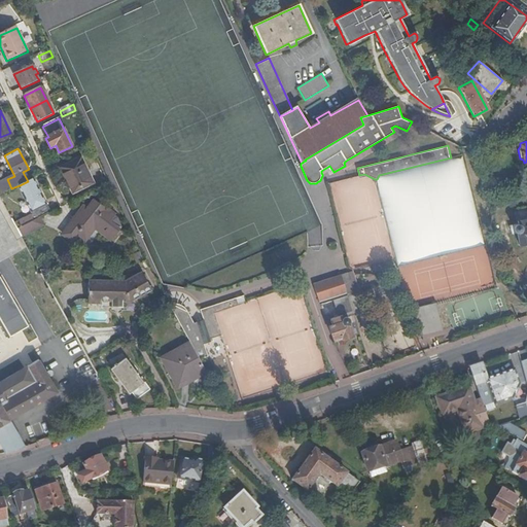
[(463,154),(451,157),(379,175),(377,179),(397,267),(485,245),(463,154)]
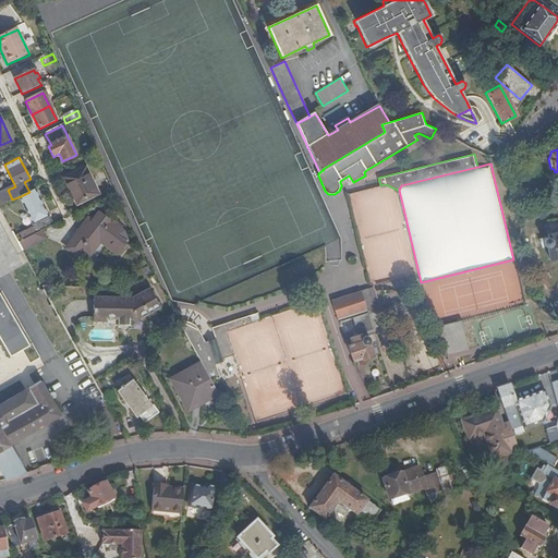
[(85,169),(64,180),(77,205),(97,195),(85,169)]
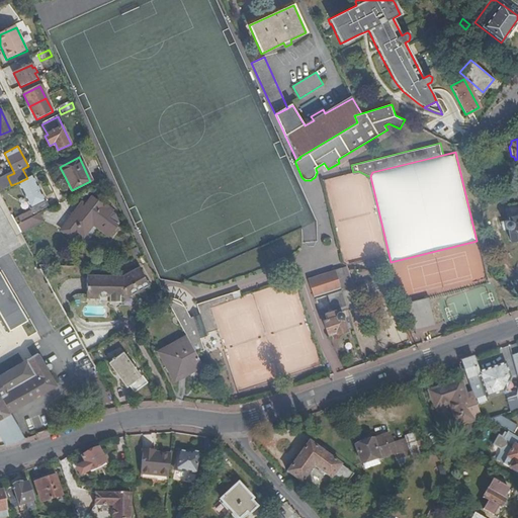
[(0,190),(11,185),(7,176),(0,179),(0,190)]
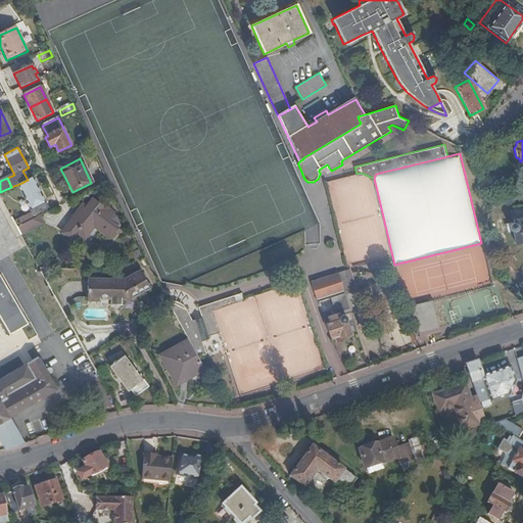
[(33,208),(33,211),(13,221),(17,227),(40,216),(49,211),(45,202),(43,203),(32,178),(28,180),(19,184),(30,209),(33,208)]
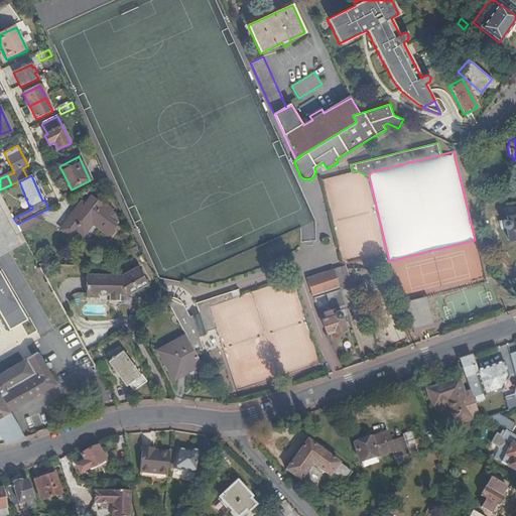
[(79,213),(75,211),(61,230),(72,236),(76,230),(83,236),(88,228),(92,223),(111,236),(118,225),(116,224),(118,221),(116,215),(112,212),(112,211),(91,196),(79,213)]
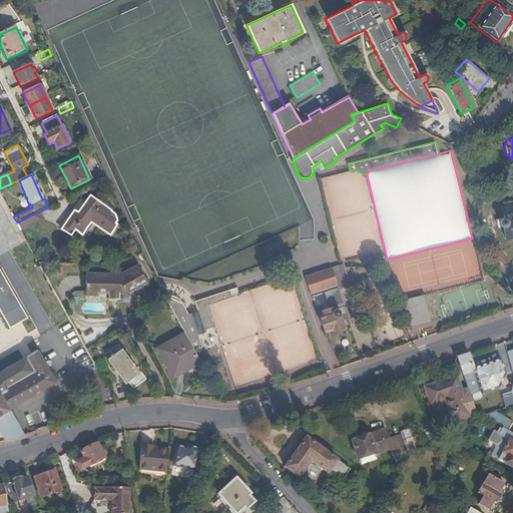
[(512,201),(502,204),(504,215),(512,213),(512,201)]
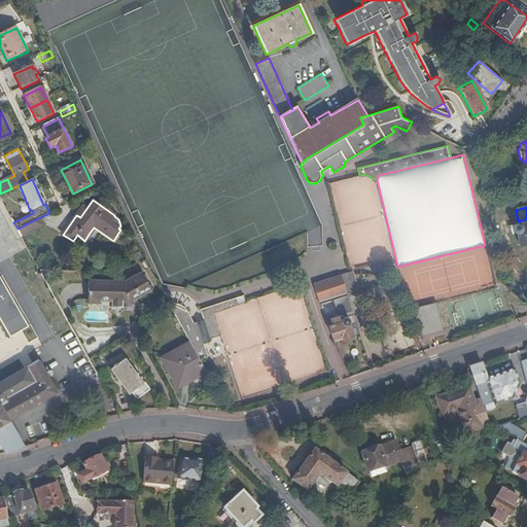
[(40,217),(18,229),(22,237),(43,225),(40,217)]
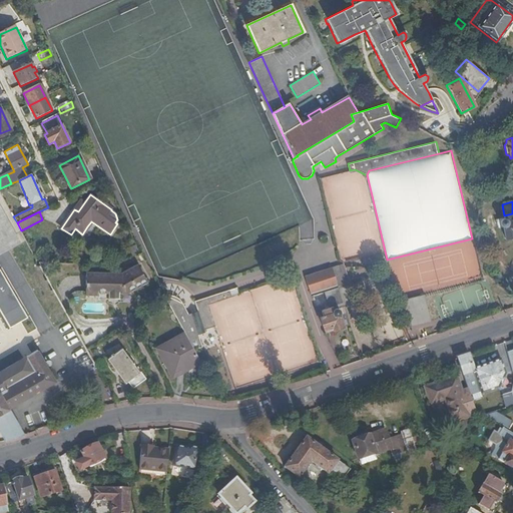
[(512,213),(504,215),(504,218),(500,220),(499,221),(499,224),(502,226),(504,226),(506,237),(512,235),(512,213)]
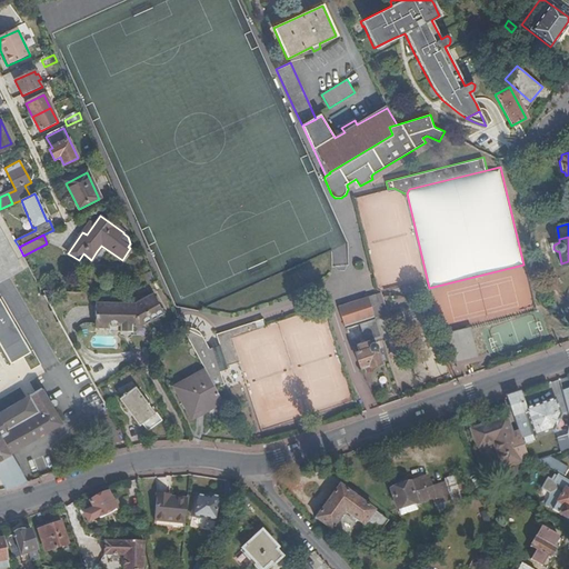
[(156,281),(151,272),(145,276),(149,286),(156,281)]
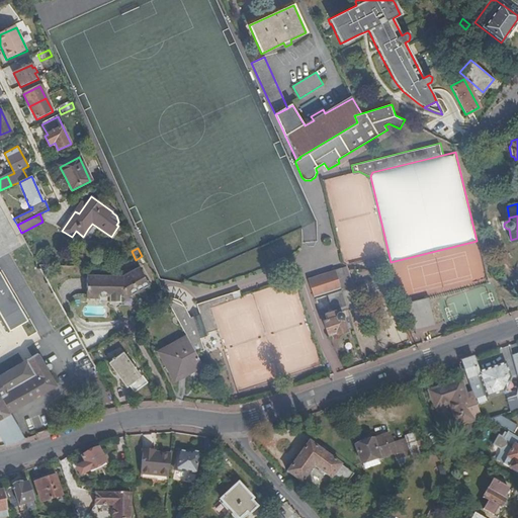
[(149,284),(139,266),(123,274),(88,274),(87,297),(100,297),(100,295),(111,295),(110,300),(121,300),(121,295),(128,296),(149,284)]
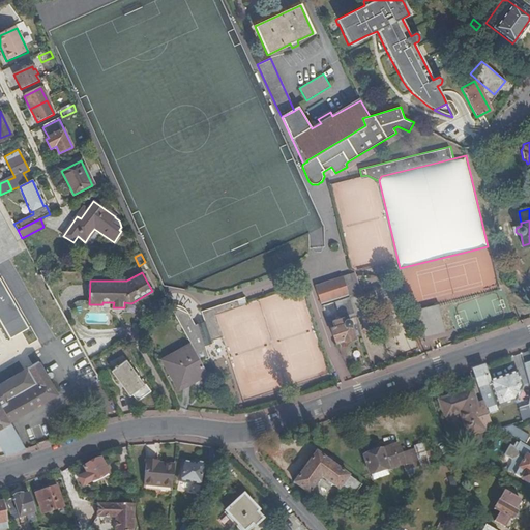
[(353,272),(350,273),(355,290),(347,293),(348,295),(359,291),(353,272)]
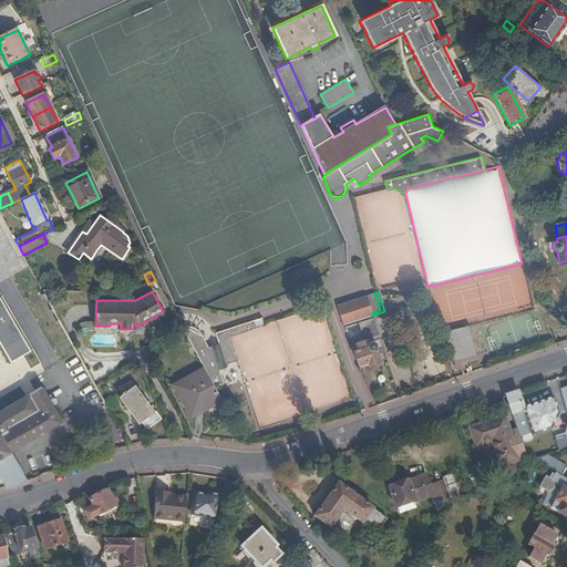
[(374,292),(366,296),(371,313),(380,310),(374,292)]
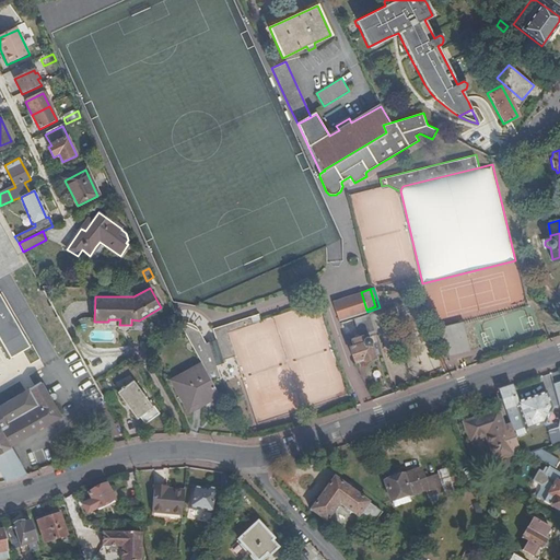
[(353,316),(368,312),(366,310),(361,292),(333,301),(339,322),(353,316)]
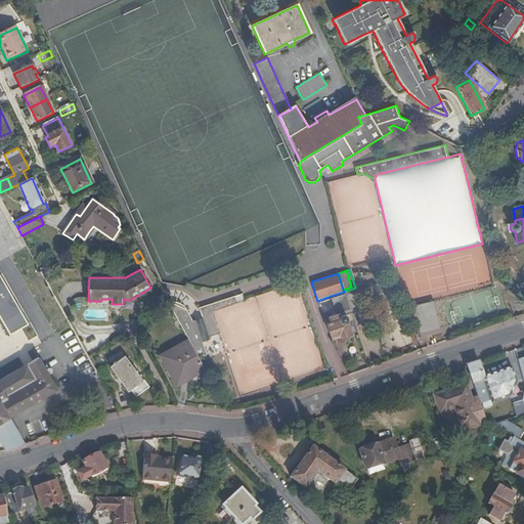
[(28,324),(0,274),(0,315),(10,334),(28,324)]
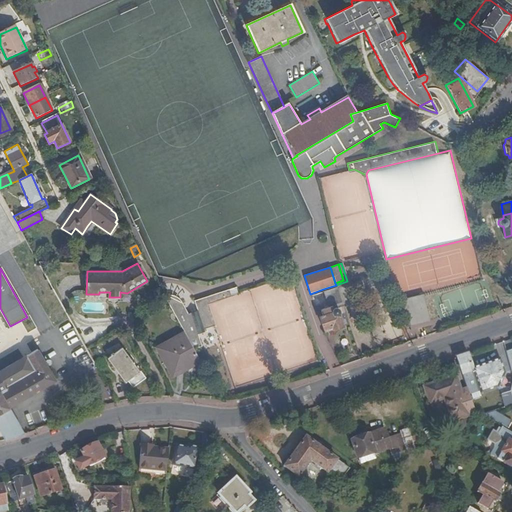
[(336,286),(336,285),(323,289),(329,307),(333,305),(342,302),(341,301),(336,286)]
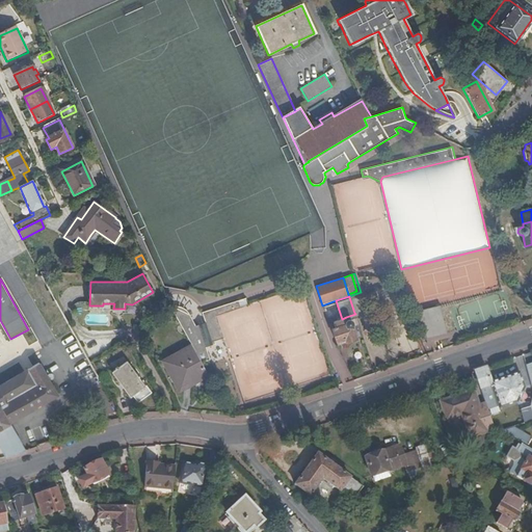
[(180,307),(175,307),(170,308),(191,346),(201,363),(210,360),(205,345),(223,339),(216,318),(241,310),(240,307),(238,300),(202,313),(206,323),(195,326),(188,314),(185,310),(180,307)]
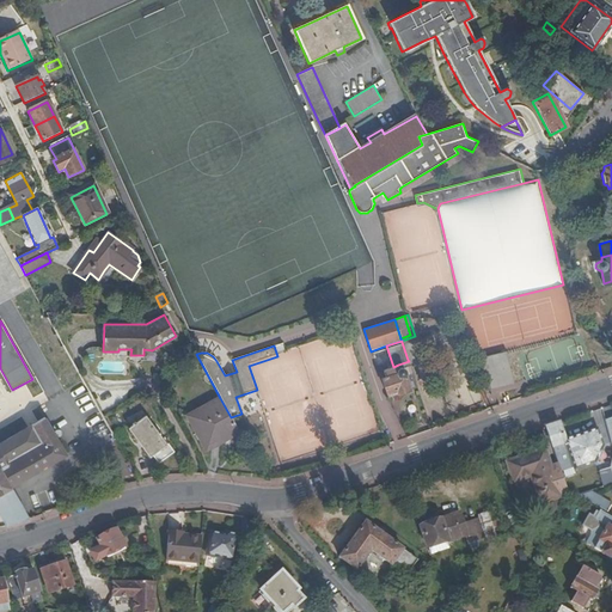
[(507,353),(489,355),(494,384),(512,380),(507,353)]
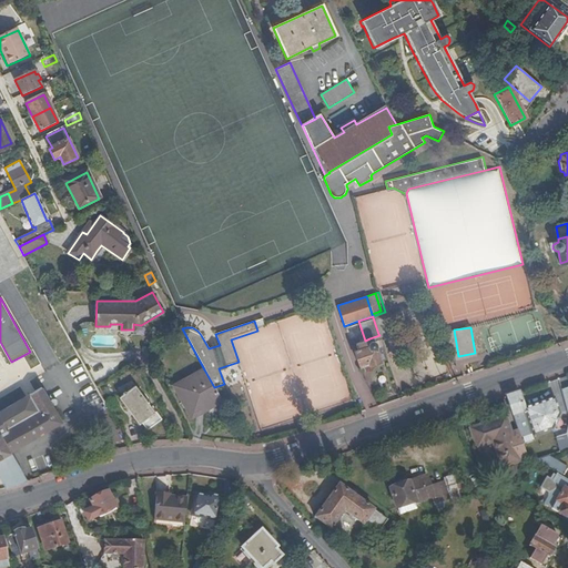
[(379,335),(369,338),(371,342),(372,341),(373,341),(374,341),(375,341),(375,342),(376,343),(377,344),(377,346),(377,347),(382,361),(387,358),(379,335)]
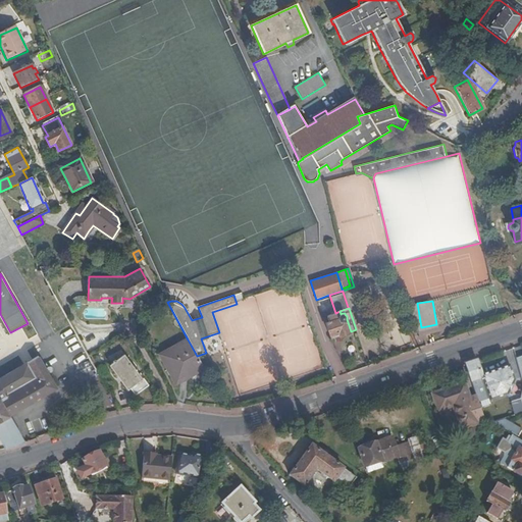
[(340,311),(335,313),(326,316),(327,321),(325,322),(329,335),(337,332),(337,335),(351,331),(347,319),(347,318),(347,316),(346,315),(345,314),(345,313),(344,313),(343,313),(342,313),(341,314),(340,311)]
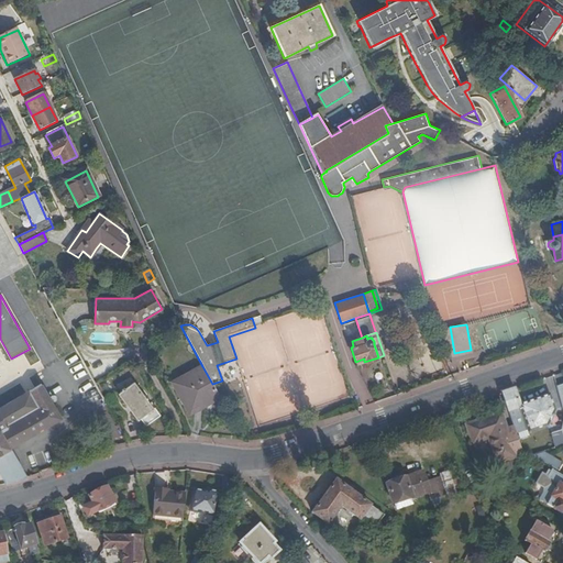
[(95,383),(84,362),(76,366),(81,376),(79,377),(94,404),(96,403),(103,417),(111,412),(95,383)]
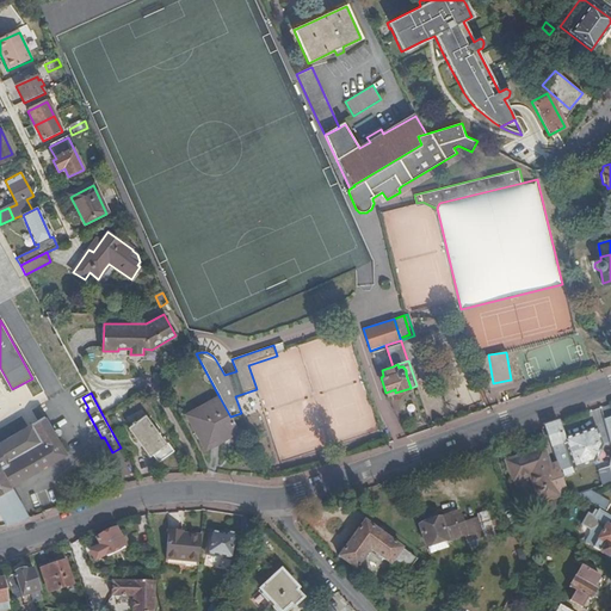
[(0,514),(1,518),(0,518),(0,525),(29,517),(11,487),(67,455),(65,450),(69,448),(68,444),(78,438),(55,396),(25,414),(29,420),(31,425),(29,426),(0,442),(0,514)]
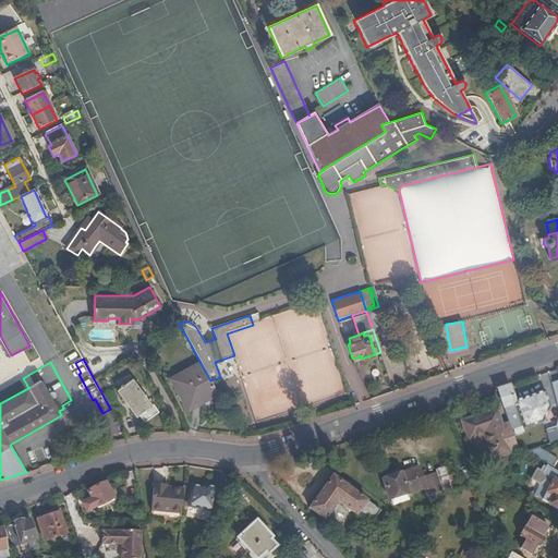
[(210,380),(201,363),(172,378),(189,408),(217,392),(210,380)]
